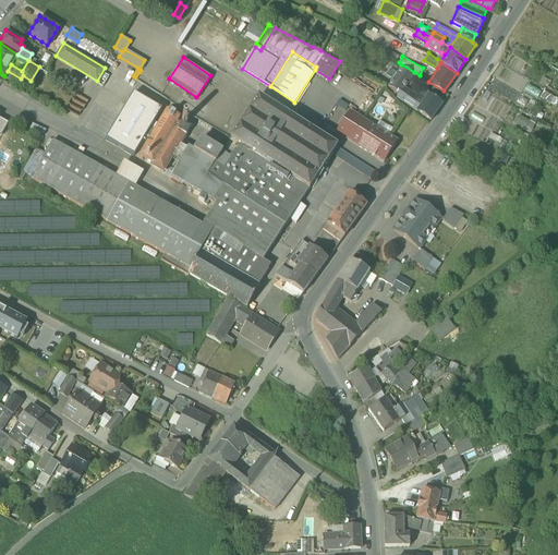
[(388,84),(399,92),(403,85),(404,85),(414,72),(401,64),(388,84)]
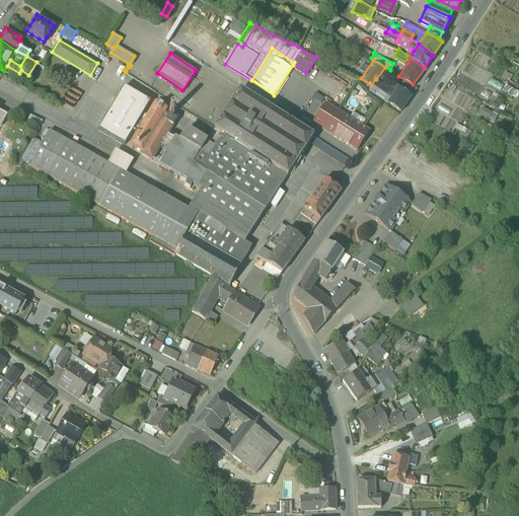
[(388,100),(395,90),(388,85),(387,87),(385,86),(376,79),(375,79),(371,85),(369,88),(388,100)]
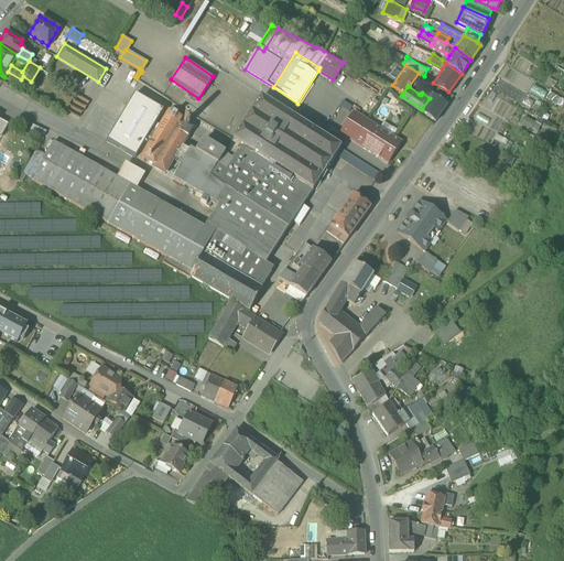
[(426,86),(422,93),(430,98),(433,93),(434,92),(426,86)]
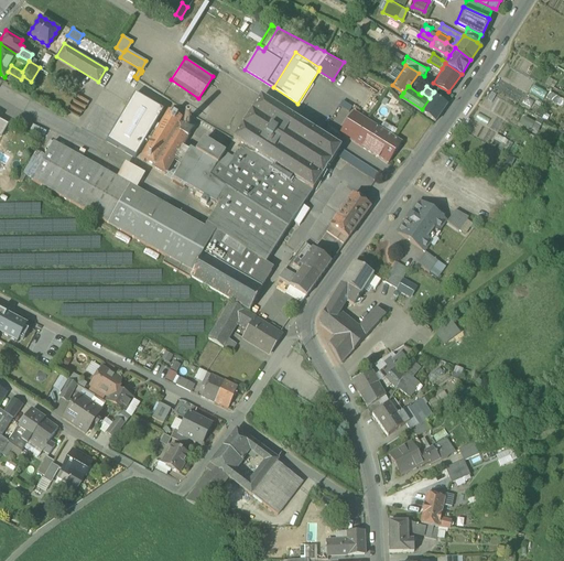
[(563,103),(563,97),(563,94),(549,89),(546,97),(563,103)]
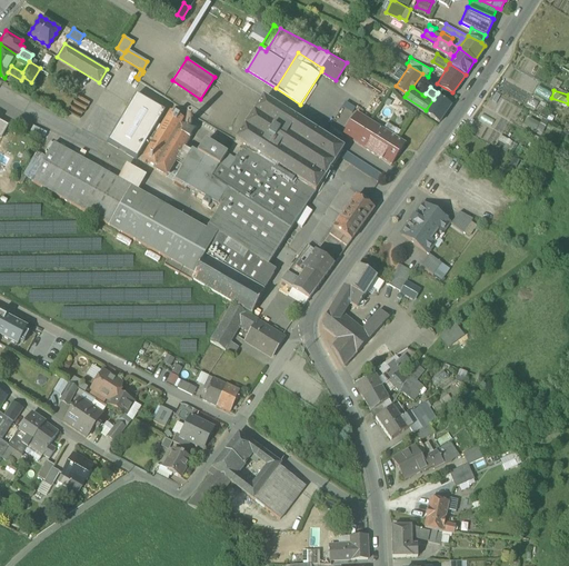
[(157,122),(165,110),(136,92),(108,140),(136,157),(153,128),(157,122)]
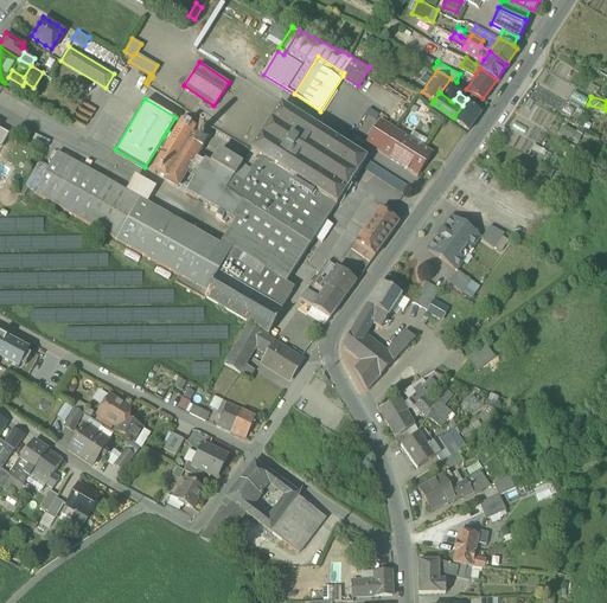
[(480,110),(466,100),(462,106),(454,117),(468,128),(480,110)]
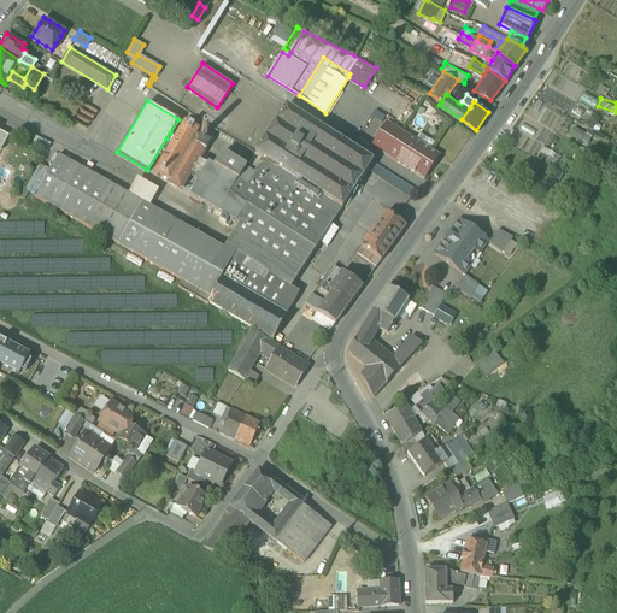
[(291,284),(321,240),(331,222),(372,159),(288,105),(283,106),(254,149),(256,149),(246,165),(222,151),(213,164),(209,160),(188,194),(222,213),(219,218),(225,222),(229,224),(231,219),(235,220),(239,223),(225,242),(247,257),(291,284)]
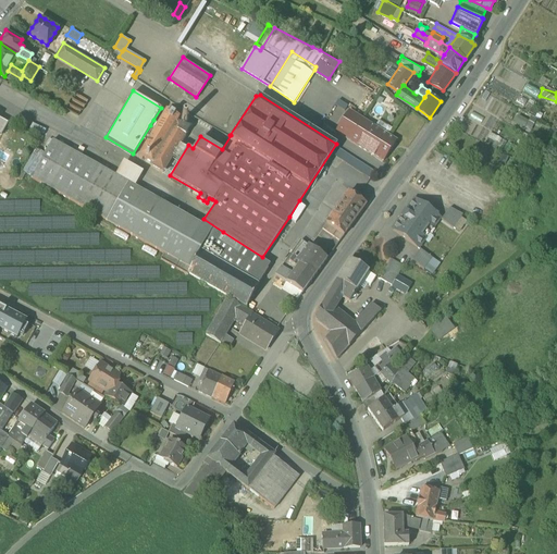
[(150,163),(162,170),(164,170),(190,125),(185,123),(187,122),(188,120),(187,118),(186,117),(185,115),(183,117),(182,118),(181,119),(177,118),(180,114),(166,107),(158,122),(155,127),(139,152),(144,156),(151,160),(150,163)]
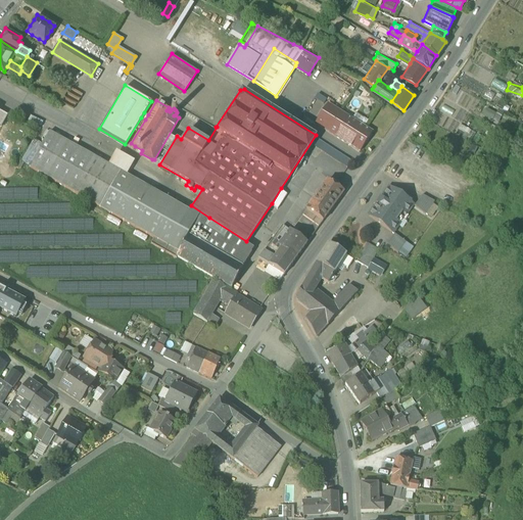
[(316,122),(360,149),(372,129),(328,102),(316,122)]
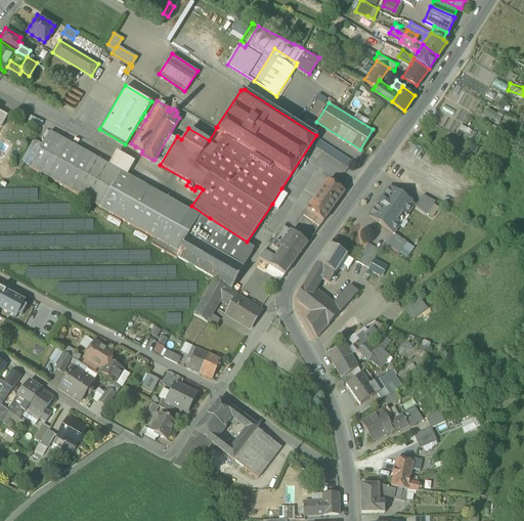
[(486,105),(483,114),(500,121),(504,113),(486,105)]
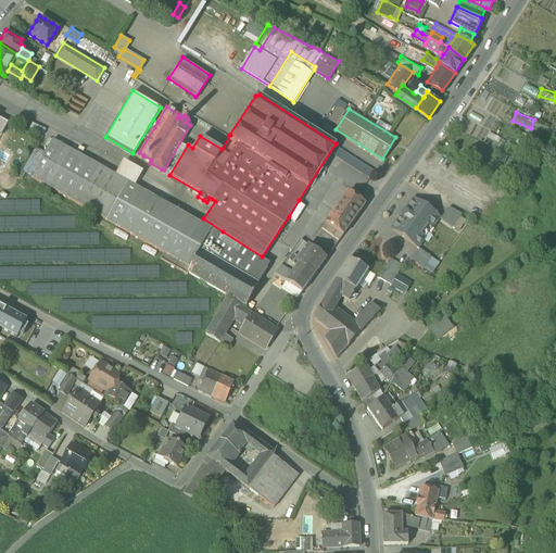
[(30,175),(106,218),(127,180),(114,173),(52,138),(50,140),(30,175)]
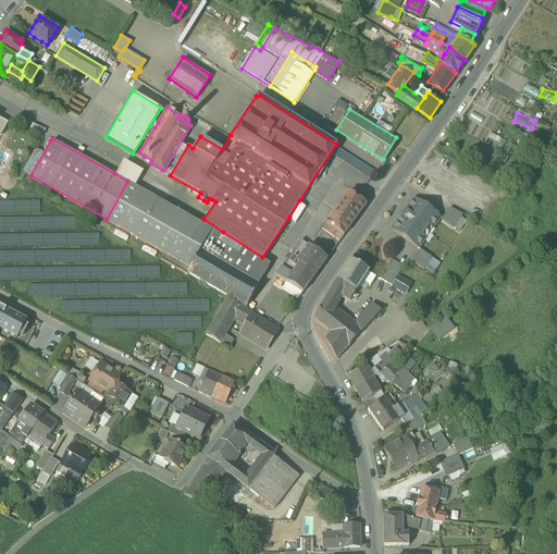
[(337,157),(371,172),(374,164),(341,149),(337,157)]
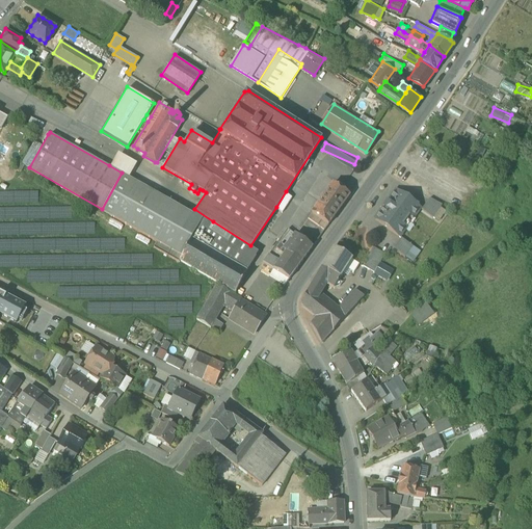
[(122,173),(128,177),(136,163),(117,152),(109,165),(122,173)]
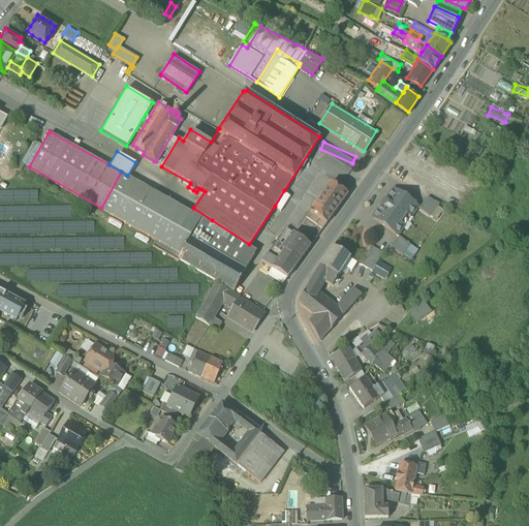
[(121,172),(101,208),(155,239),(181,253),(190,236),(199,240),(212,220),(193,208),(191,212),(127,176),(121,172)]
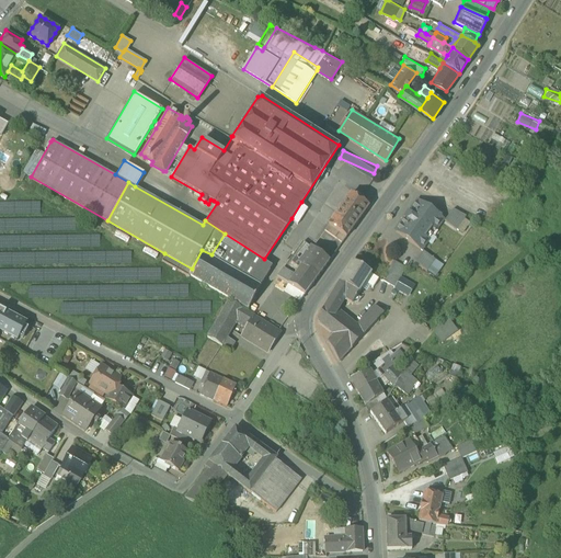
[(329,223),(346,236),(347,235),(368,204),(351,191),(329,223)]
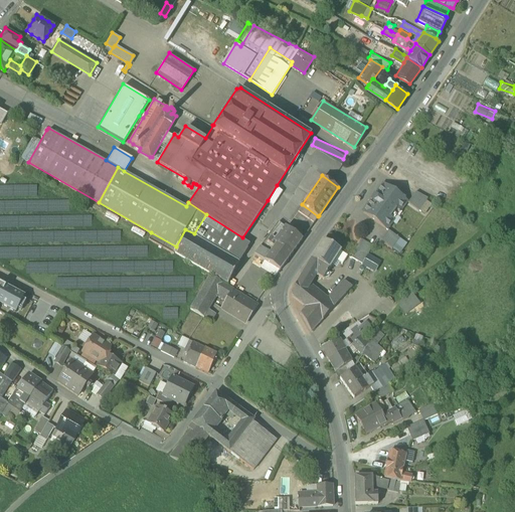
[(363,210),(386,226),(393,217),(389,214),(392,210),(395,213),(396,212),(393,210),(395,206),(399,208),(406,199),(383,182),(375,194),(374,193),(371,198),(363,210)]
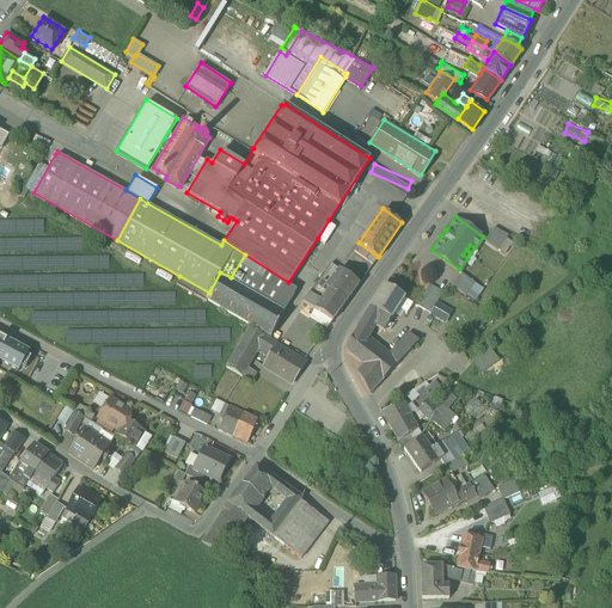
[(335,225),(329,220),(318,238),(324,241),(335,225)]
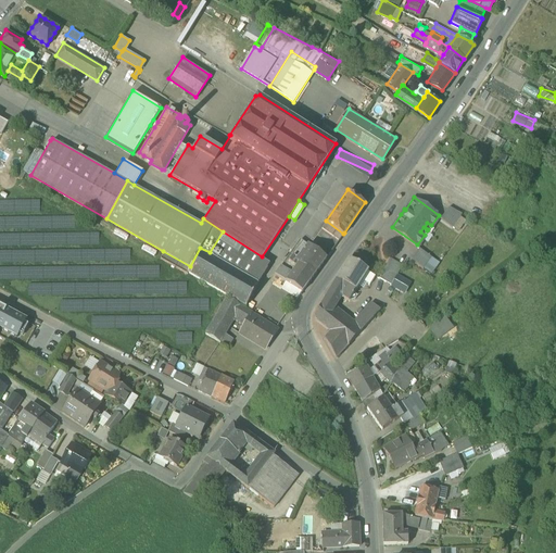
[(440,216),(452,225),(462,212),(449,205),(440,216)]
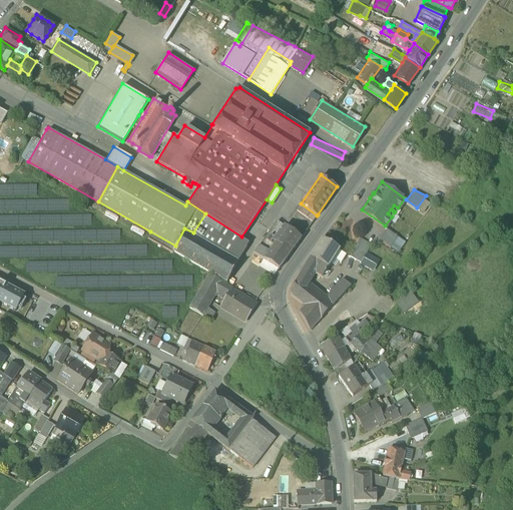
[(297,208),(313,220),(317,215),(301,203),(297,208)]
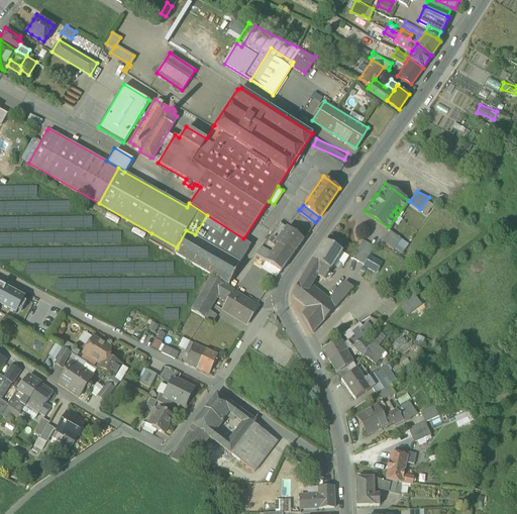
[(241,242),(243,238),(207,215),(195,234),(239,261),(242,257),(248,247),(248,246),(241,242)]
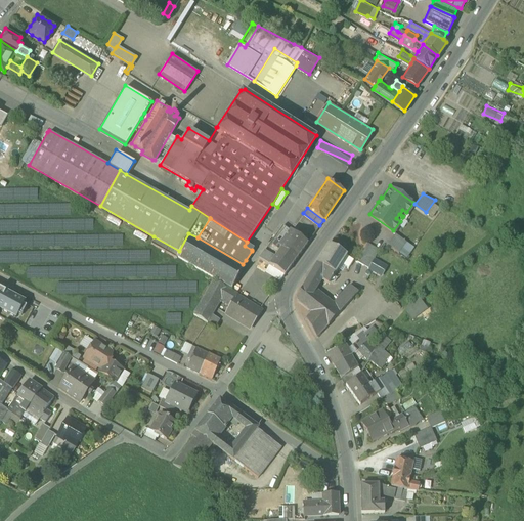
[(269,263),(285,272),(308,242),(291,228),(290,228),(282,223),(259,257),(269,263)]
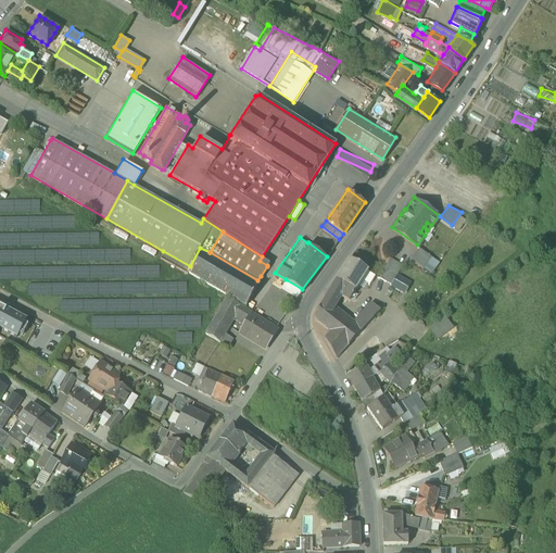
[(411,258),(422,266),(431,254),(419,247),(411,258)]
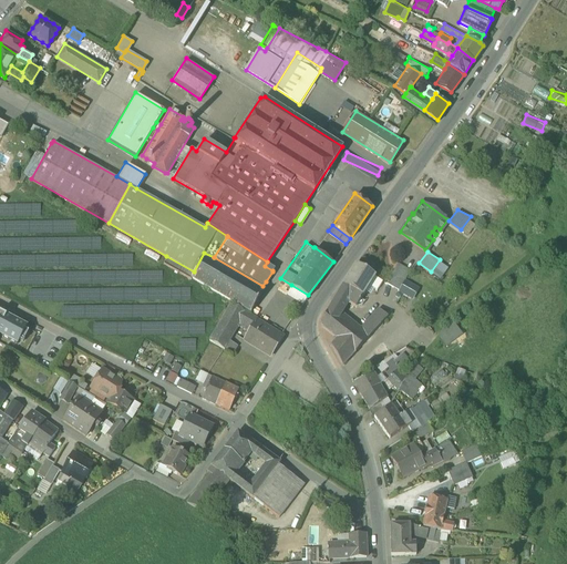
[(264,287),(263,286),(214,257),(204,253),(194,272),(191,276),(250,310),(256,301),(264,287)]
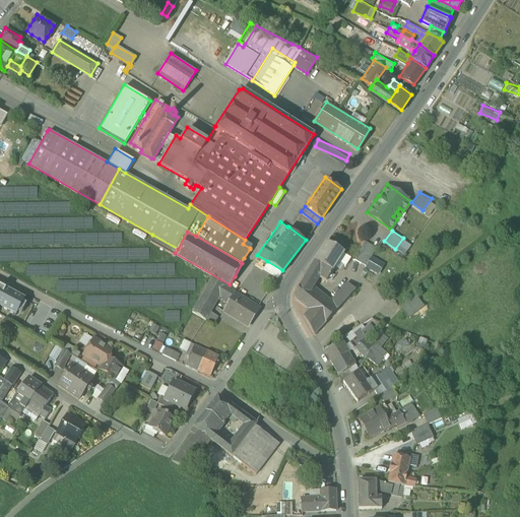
[(175,254),(175,253),(178,249),(152,235),(149,240),(175,254)]
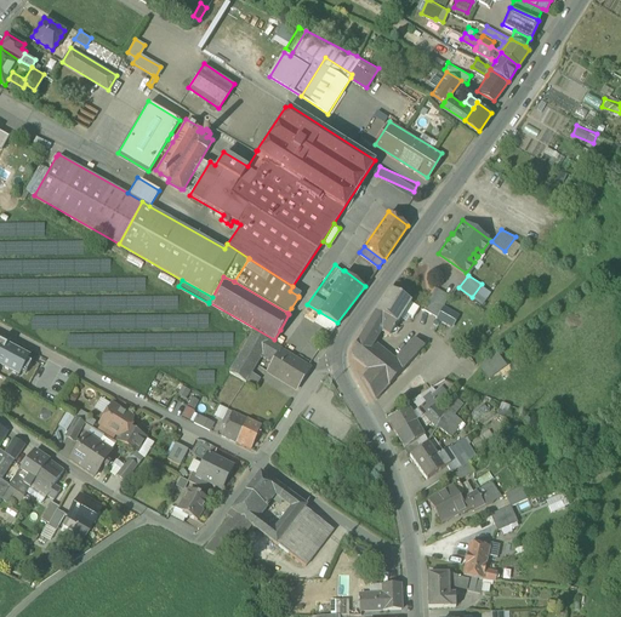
[(290,291),(298,296),(301,292),(292,286),(290,291)]
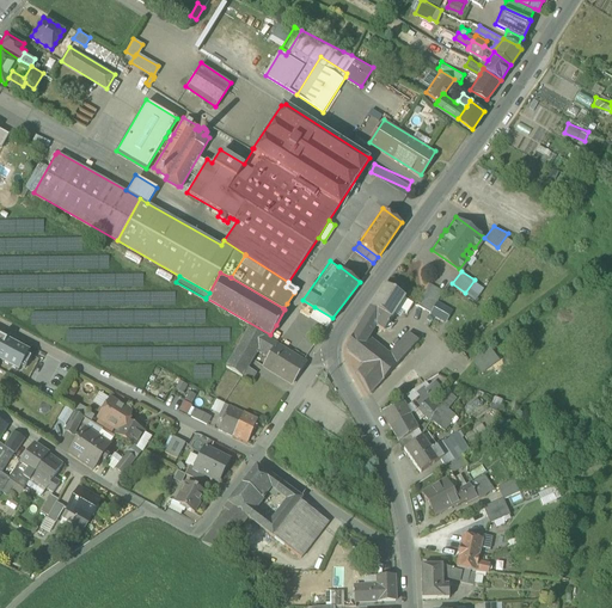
[(417,302),(430,311),(442,289),(429,282),(417,302)]
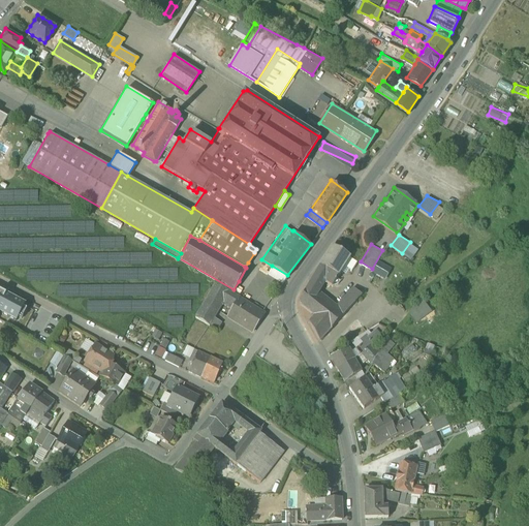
[(332,284),(344,265),(350,255),(333,246),(332,245),(314,274),(325,280),(332,284)]
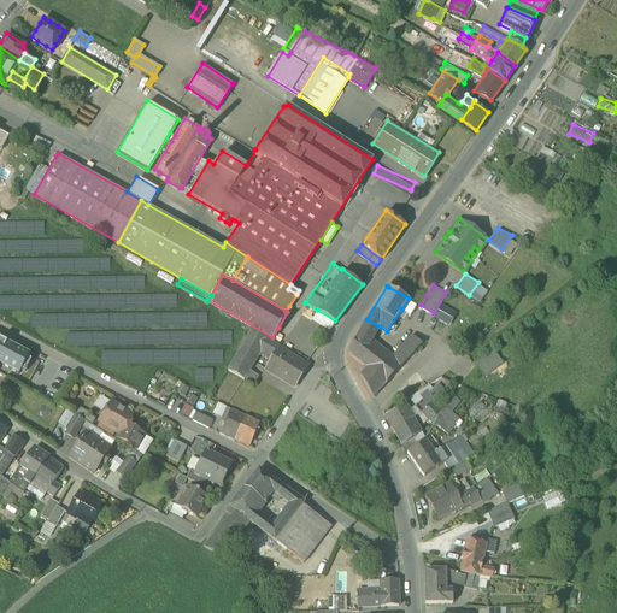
[(416,302),(409,298),(401,308),(410,313),(416,302)]
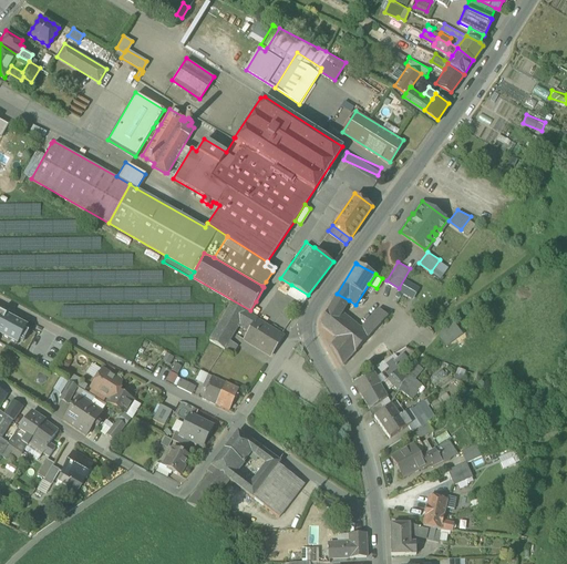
[(409,291),(414,283),(406,277),(401,286),(409,291)]
